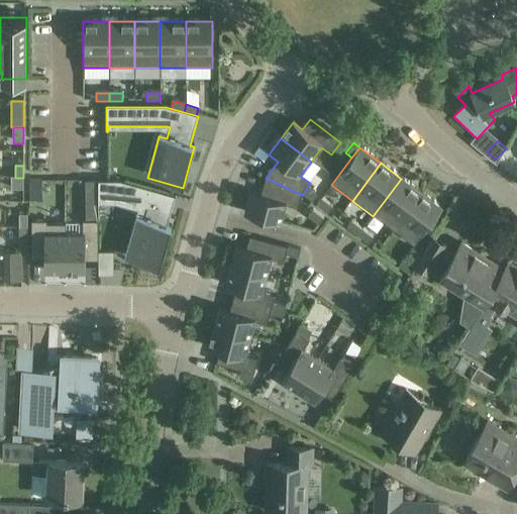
[(15,178),(15,191),(23,191),(23,178),(15,178)]
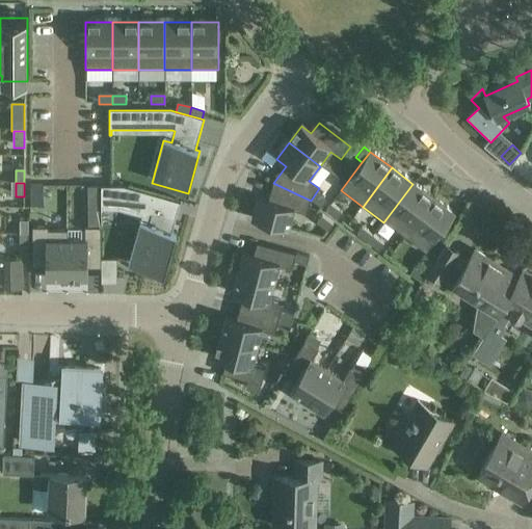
[(307,215),(311,201),(273,183),(268,203),(257,200),(251,220),(289,231),(293,212),(307,215)]
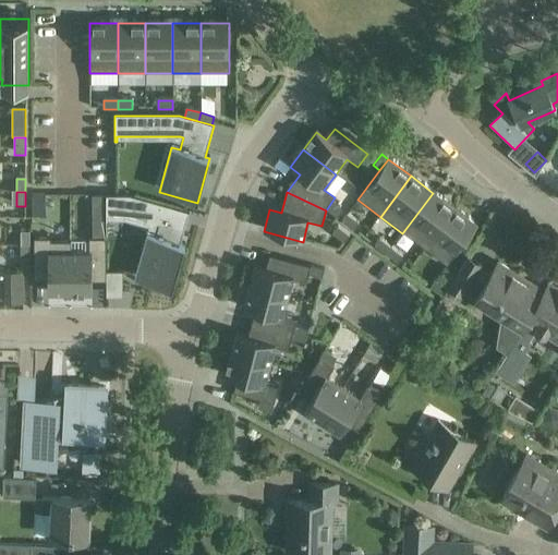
[(402,233),(425,250),(456,209),(433,193),(402,233)]
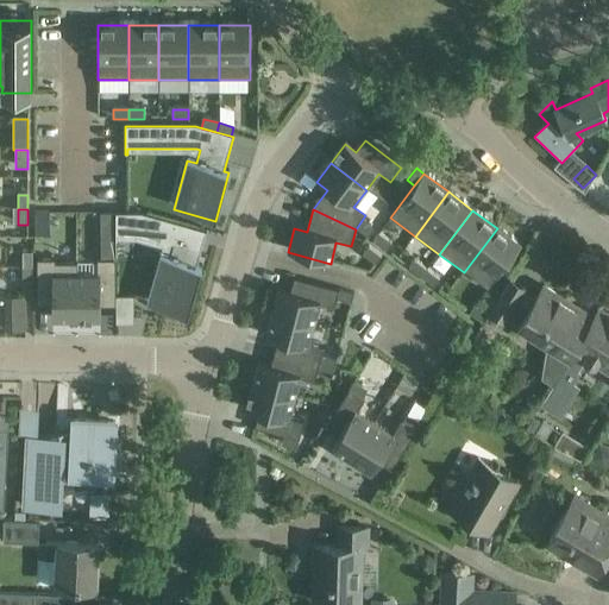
[(35,214),(35,226),(37,226),(49,226),(49,214),(35,214)]
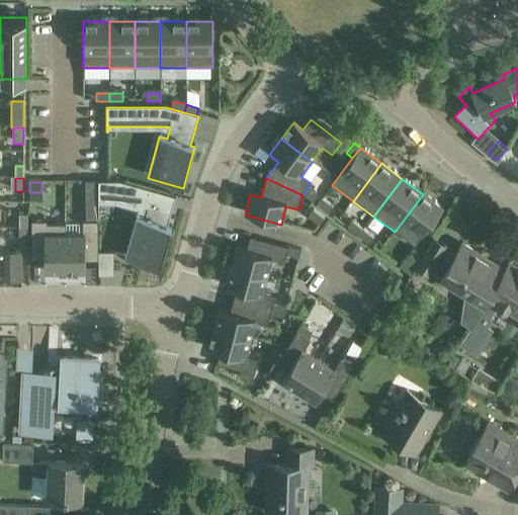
[(95,182),(85,182),(86,198),(98,198),(98,182),(95,182)]
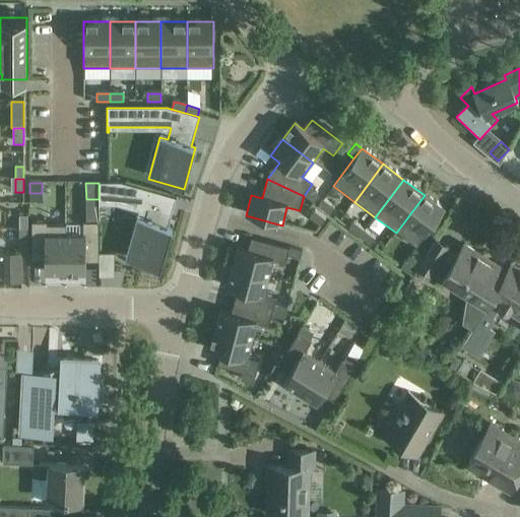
[(125,260),(160,270),(173,229),(168,228),(176,199),(120,183),(99,183),(99,199),(99,207),(101,207),(101,202),(118,202),(147,210),(144,221),(137,218),(125,260)]
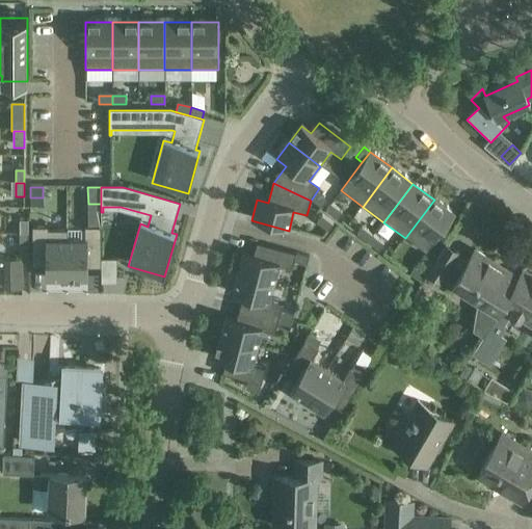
[(315,194),(311,201),(321,209),(326,203),(315,194)]
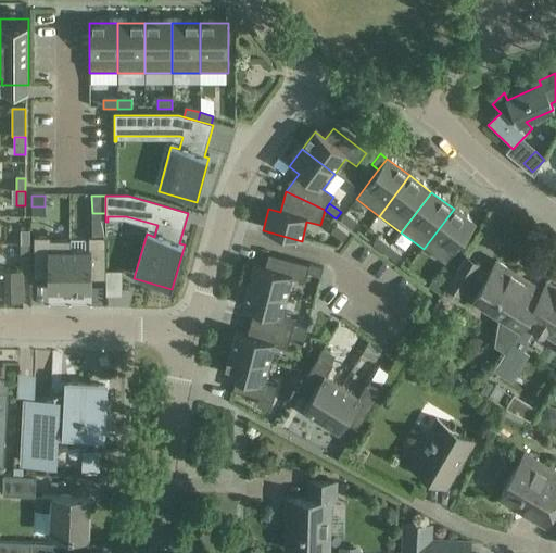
[(424,249),(445,266),(476,226),(454,209),(424,249)]
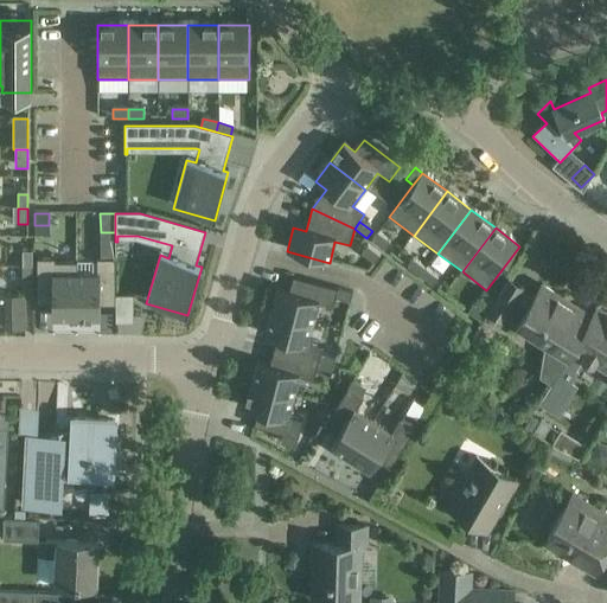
[(372,242),(384,251),(390,244),(377,235),(372,242)]
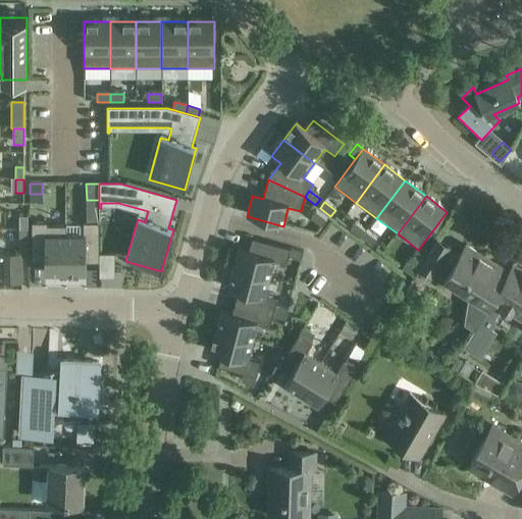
[(321,228),(326,221),(316,213),(311,220),(321,228)]
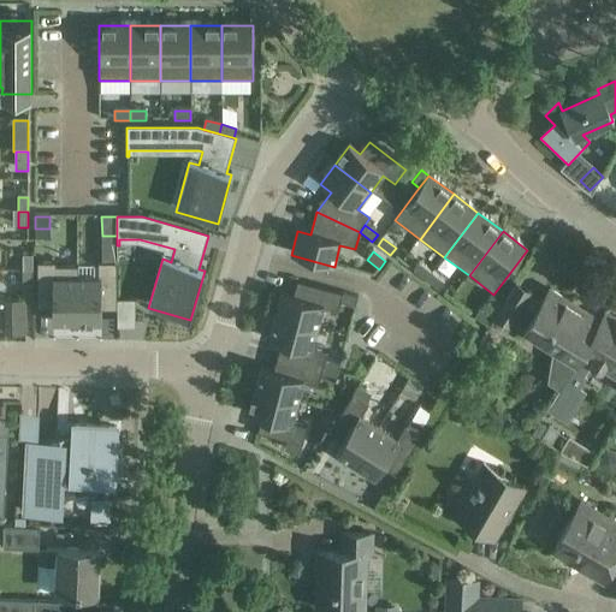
[(23,257),(23,272),(33,272),(33,257),(23,257)]
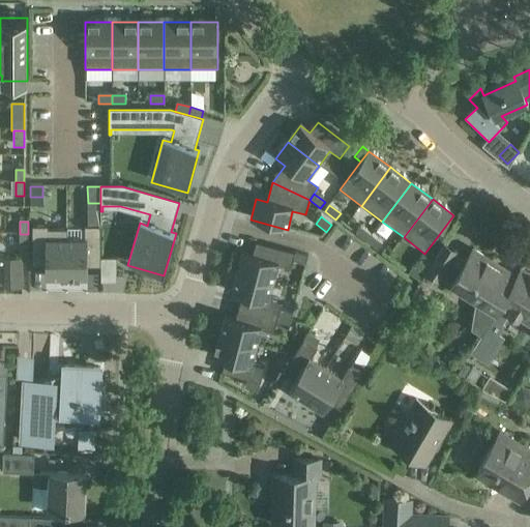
[(32,228),(32,260),(32,268),(41,268),(46,268),(46,270),(46,280),(66,280),(66,231),(49,231),(48,228),(32,228)]
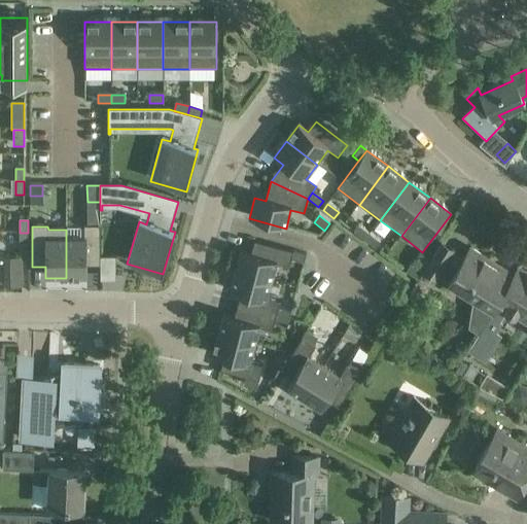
[(66,230),(66,278),(86,278),(86,269),(86,267),(92,267),(100,267),(100,226),(84,226),(84,234),(84,240),(81,240),(70,240),(67,240),(67,230),(66,230)]
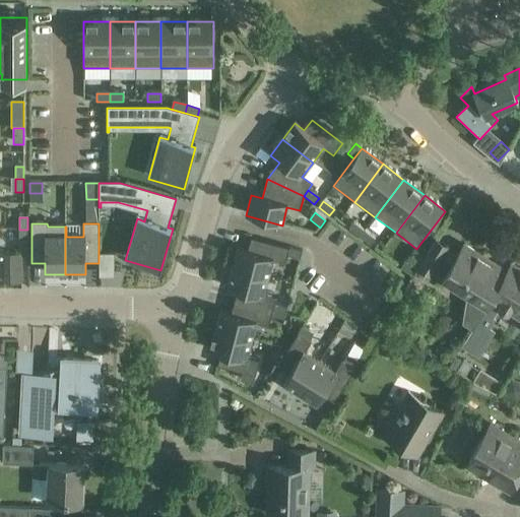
[(360,239),(365,232),(353,223),(348,231),(360,239)]
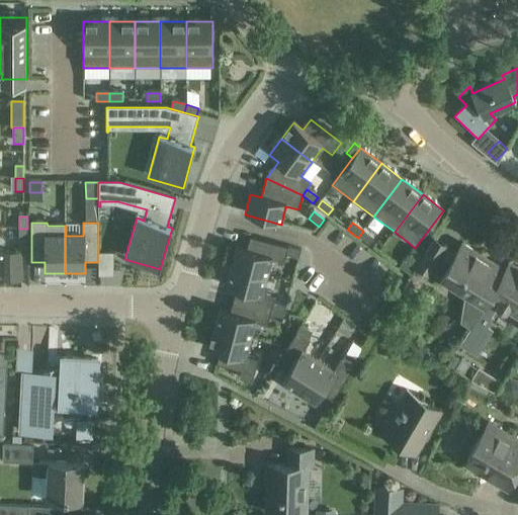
[(27,229),(19,229),(19,246),(25,246),(27,246),(27,244),(27,229)]
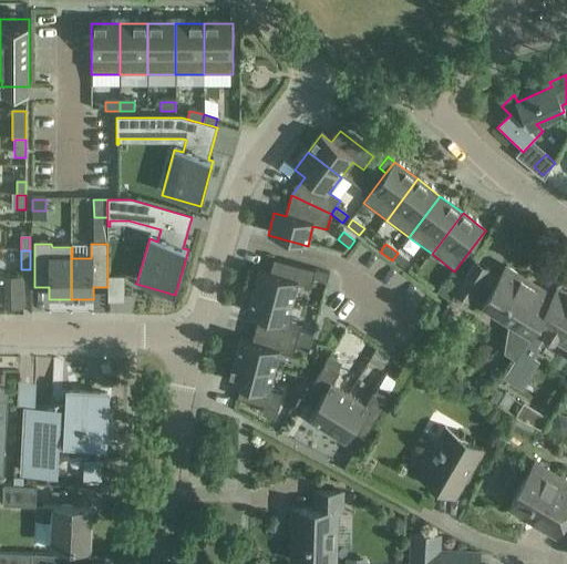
[(392,260),(403,269),(409,262),(398,253),(392,260)]
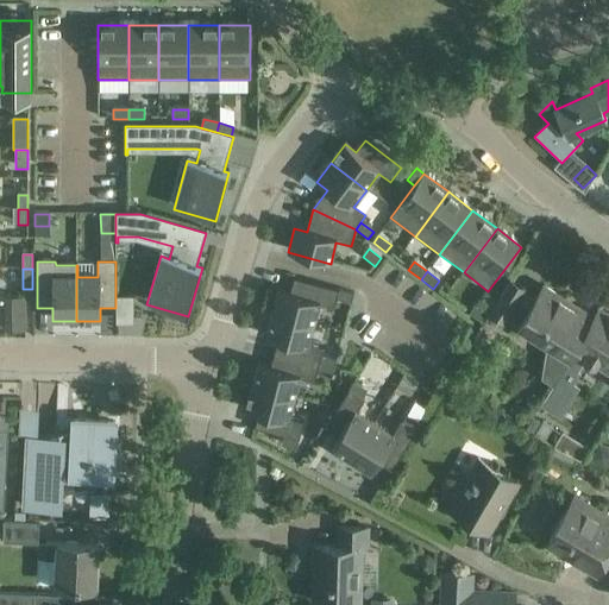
[(294,279),(290,295),(277,291),(271,314),(314,326),(319,306),(334,309),(336,301),(339,291),(294,279)]
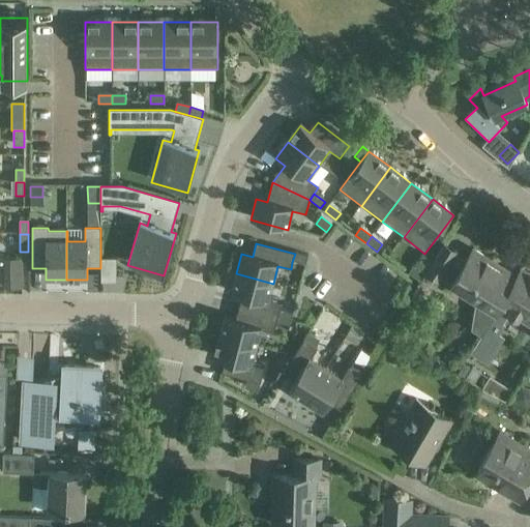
[(445,245),(444,244),(424,275),(425,276),(427,274),(438,282),(437,283),(438,284),(458,253),(457,253),(455,254),(444,246),(445,245)]
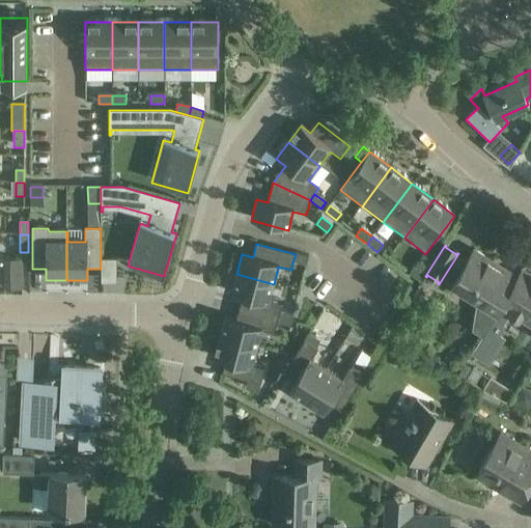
[(497,312),(518,279),(474,252),(452,285),(477,301),(473,332),(482,337),(497,312)]
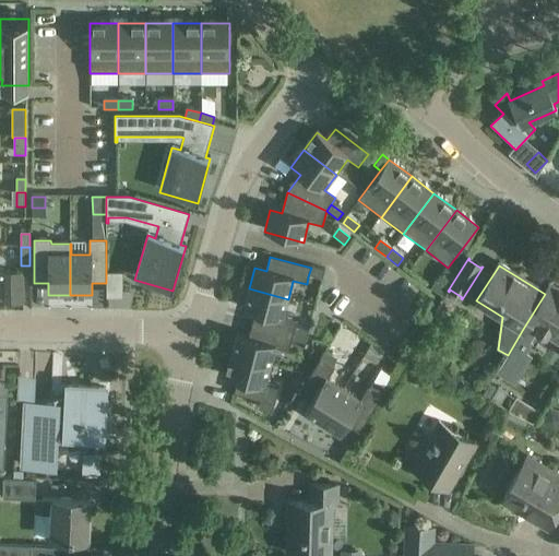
[(324,272),(311,268),(308,276),(322,281),(324,272)]
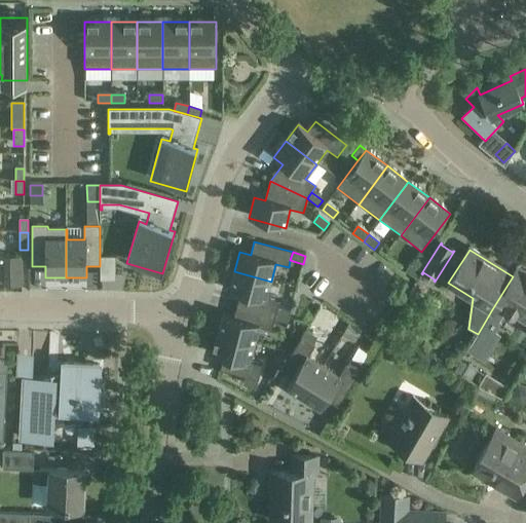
[(21,260),(7,260),(7,269),(21,269),(21,260)]
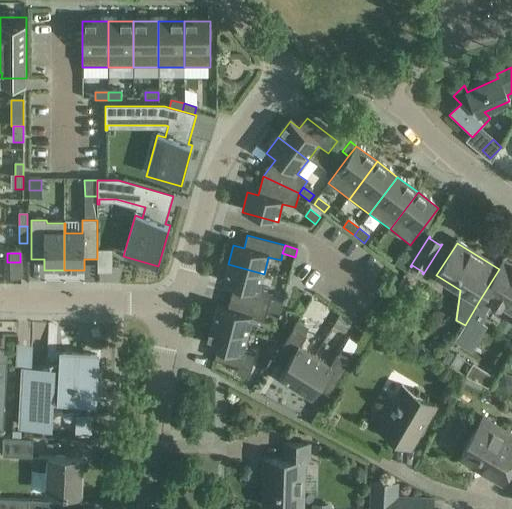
[(395,265),(405,273),(410,267),(399,259),(395,265)]
